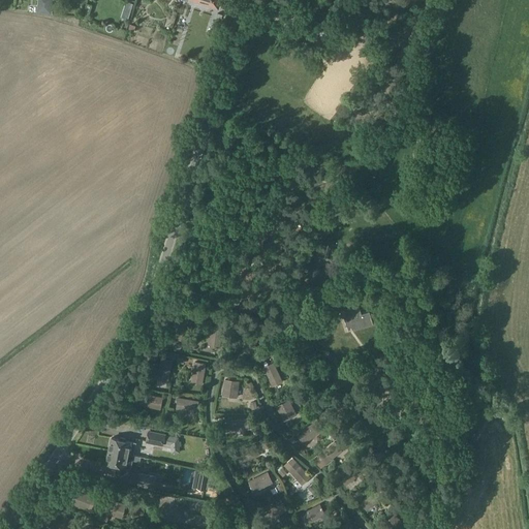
[(52,0),(37,0),(37,12),(52,13),(52,0)]
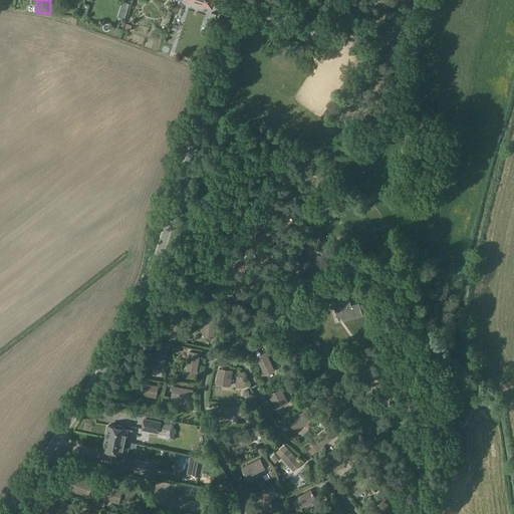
[(122,1),(117,17),(124,19),(130,3),(122,1)]
